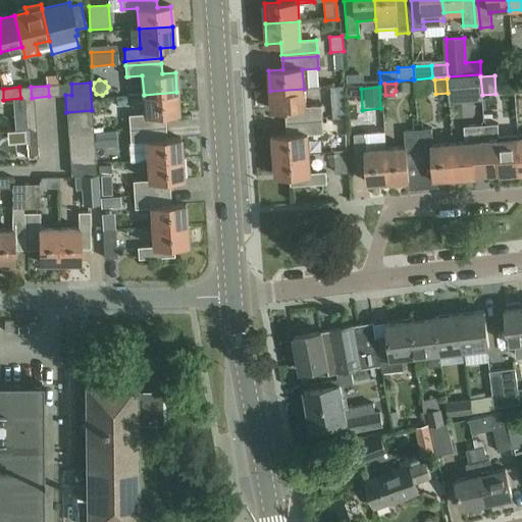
[(304,89),(270,91),(271,111),(286,110),(286,120),(322,118),(321,107),(305,108),(304,89)]
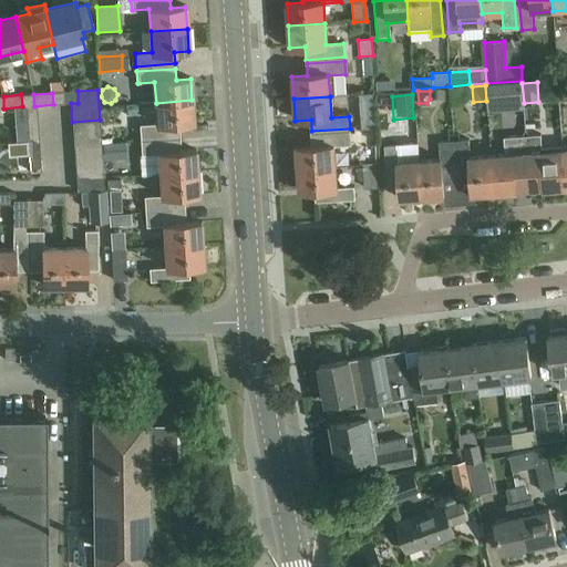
[(192,100),(156,103),(157,124),(141,125),(141,137),(179,135),(179,124),(194,123),(192,100)]
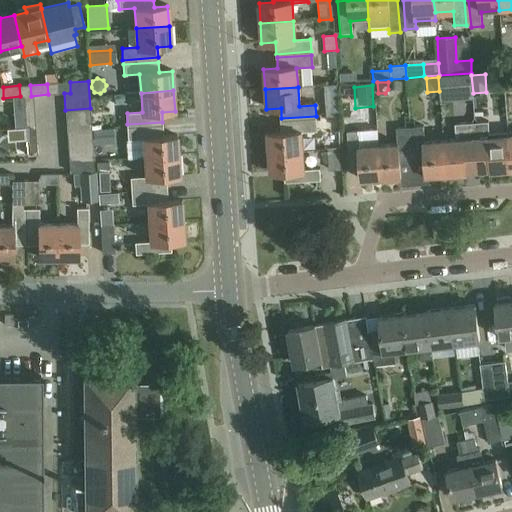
[(339,104),(326,104),(327,115),(340,114),(339,104)]
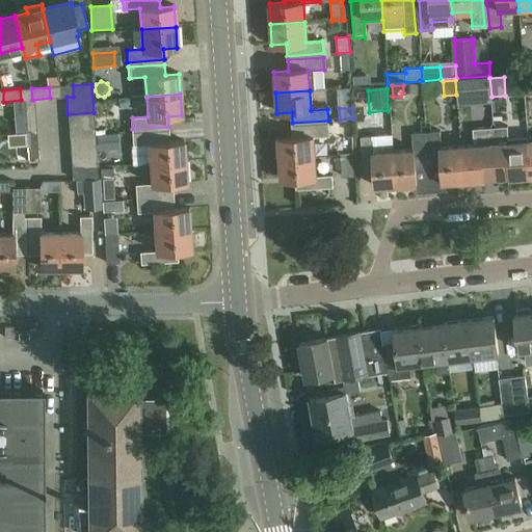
[(94,112),(68,114),(69,127),(95,126),(94,112)]
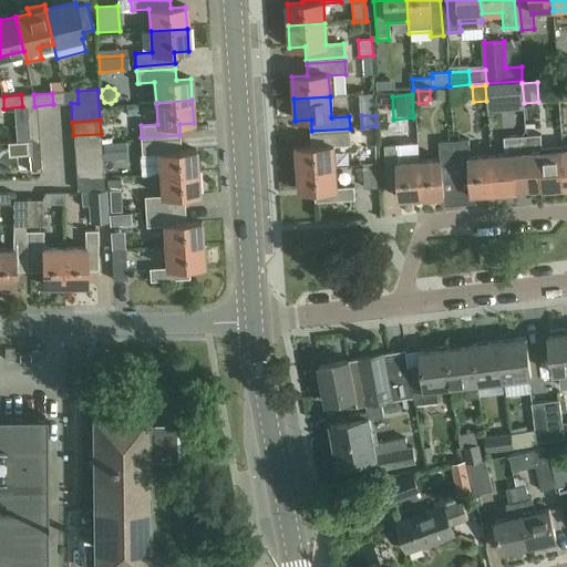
[(38,122),(27,123),(28,142),(39,141),(38,122)]
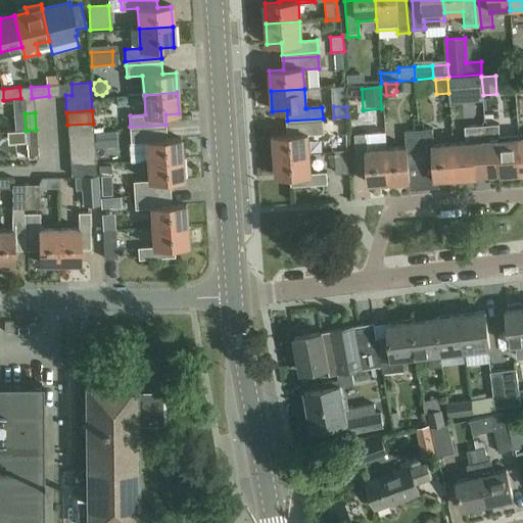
[(276,156),(308,154),(306,136),(324,135),(323,123),(287,126),(288,136),(274,137),(276,156)]
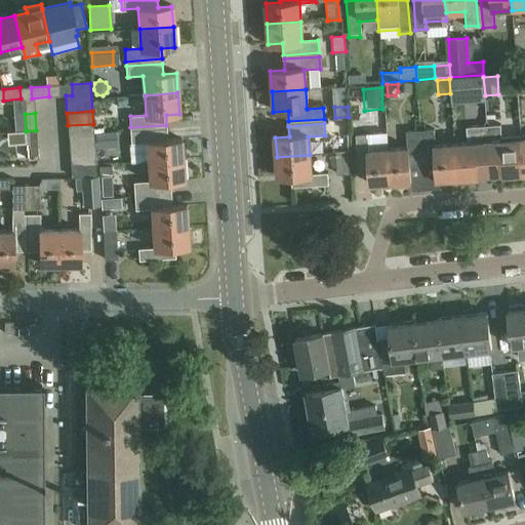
[(94,136),(93,124),(68,125),(69,137),(94,136)]
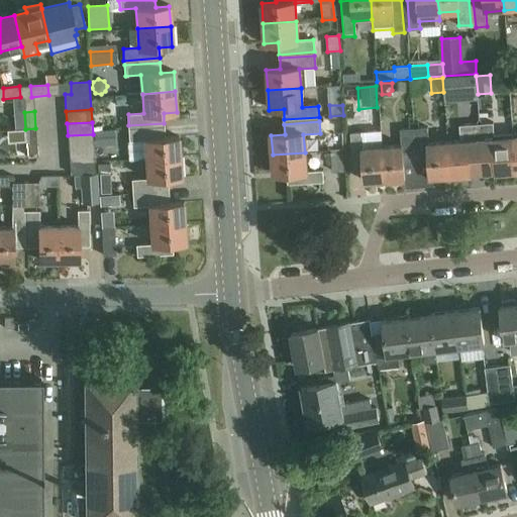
[(512,171),(516,171),(513,137),(513,132),(494,134),(493,122),(480,123),(483,170),(495,170),(495,172),(499,172),(499,175),(513,174),(512,171)]
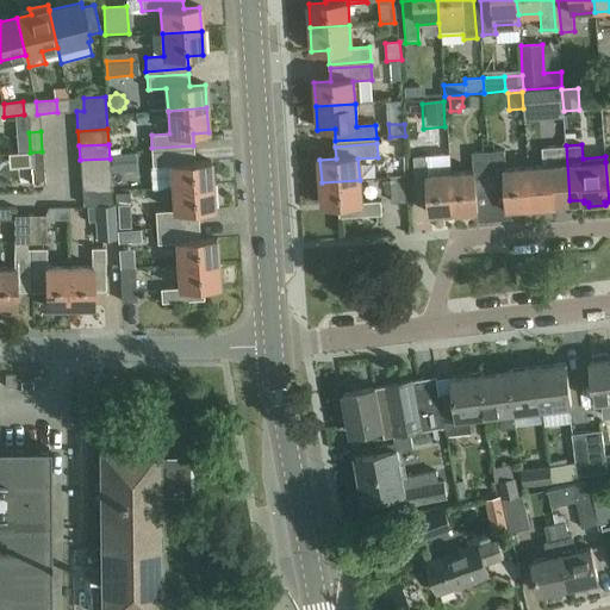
[(554,201),(570,200),(566,145),(542,147),(543,167),(529,167),(531,206),(555,205),(554,201)]
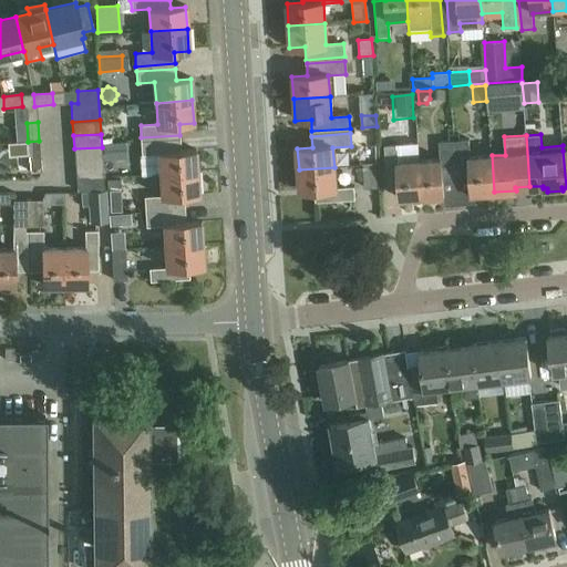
[(161,175),(197,173),(196,151),(181,152),(181,140),(141,142),(142,155),(160,154),(161,175)]
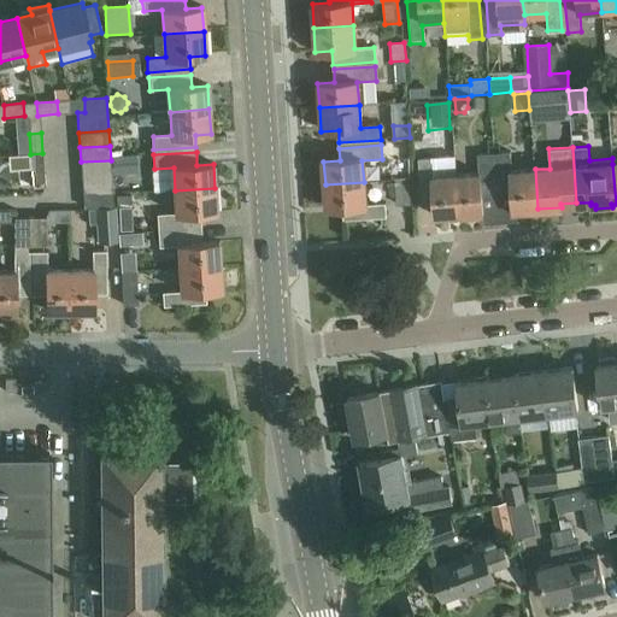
[(513,210),(538,209),(535,169),(512,171),(511,152),(497,153),(499,195),(512,194),(513,210)]
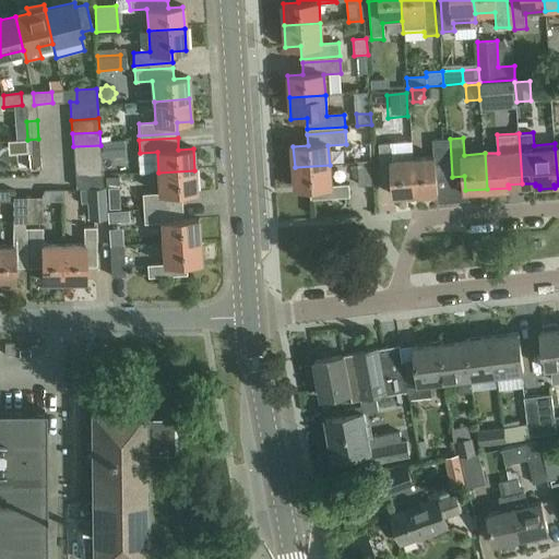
[(38,139),(27,140),(30,170),(40,169),(38,139)]
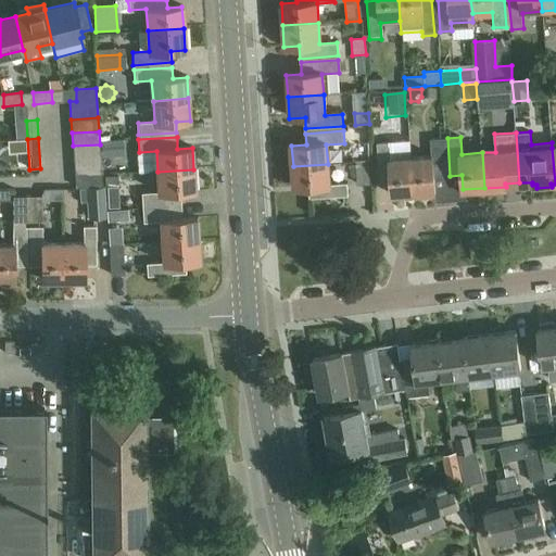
[(100,141),(101,154),(122,153),(121,140),(100,141)]
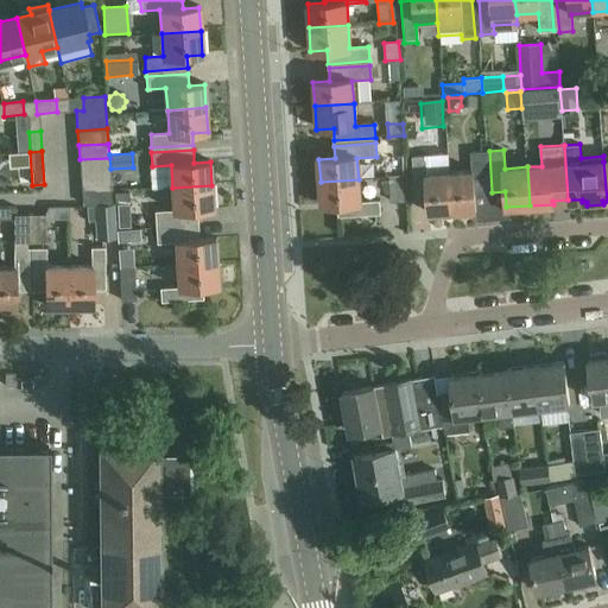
[(472,172),(449,173),(451,213),(476,211),(475,195),(487,195),(483,153),(470,154),(472,172)]
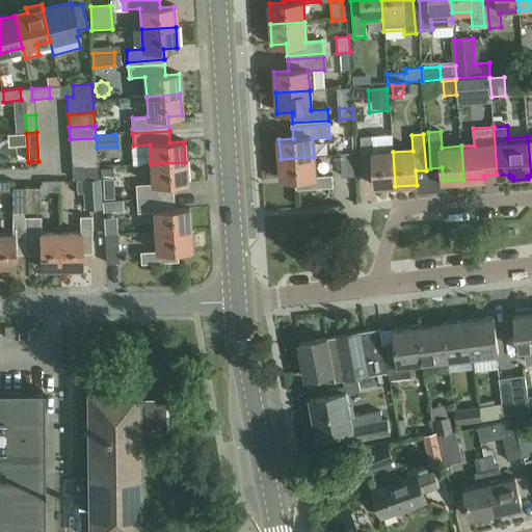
[(395,186),(393,152),(374,154),(373,137),(361,138),(363,175),(373,174),(374,187),(395,186)]
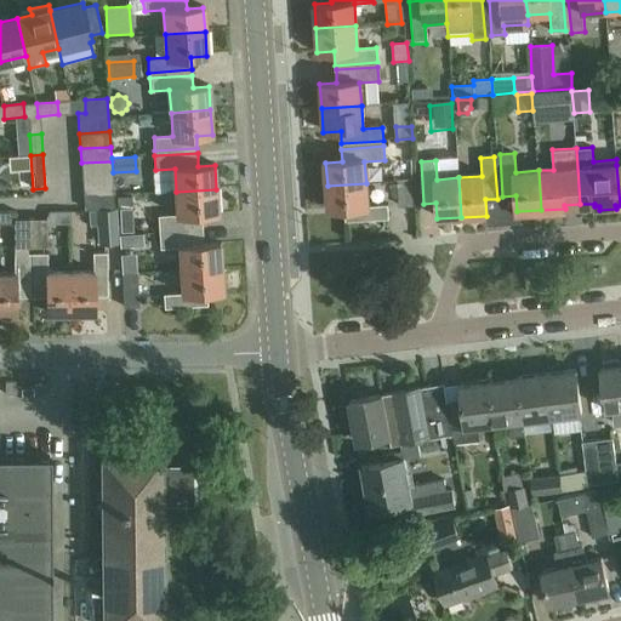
[(112,161),(81,163),(83,178),(112,176),(112,161)]
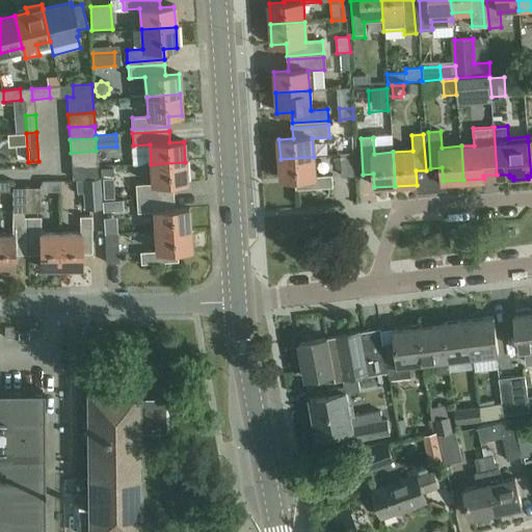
[(97,164),(96,151),(71,153),(72,165),(97,164)]
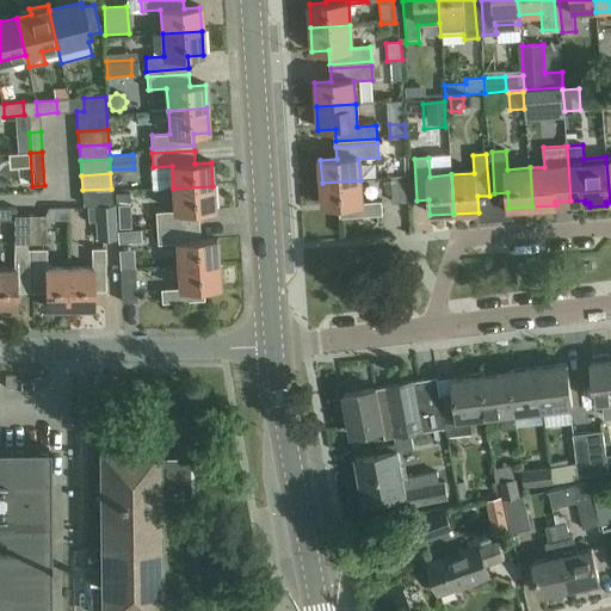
[(406,177),(392,178),(392,179),(387,180),(388,193),(393,193),(393,203),(408,202),(406,177)]
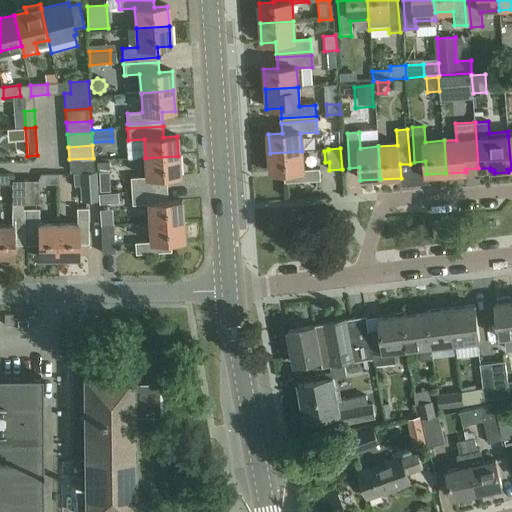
[(302,151),(270,153),(271,173),(285,172),(285,183),(321,180),(320,169),(303,170),(302,151)]
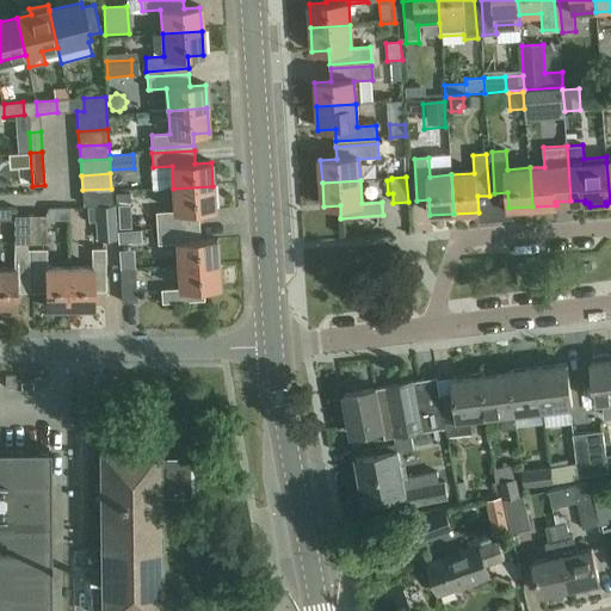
[(199,223),(198,211),(214,210),(213,186),(173,189),(174,211),(156,213),(158,227),(199,223)]
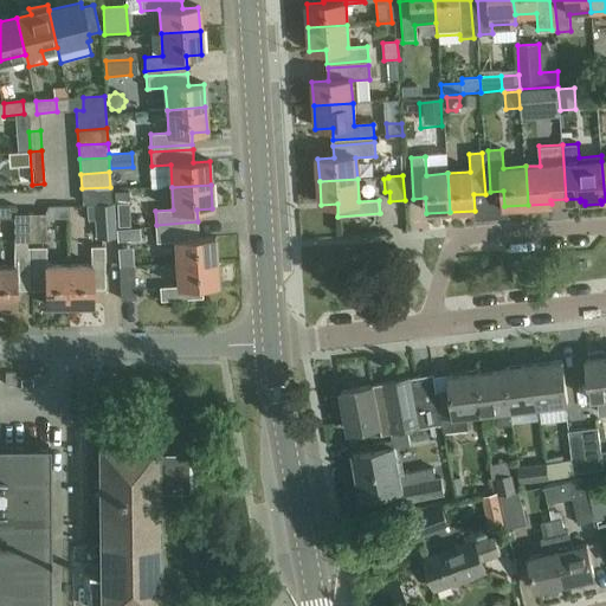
[(111,202),(110,187),(82,188),(83,204),(111,202)]
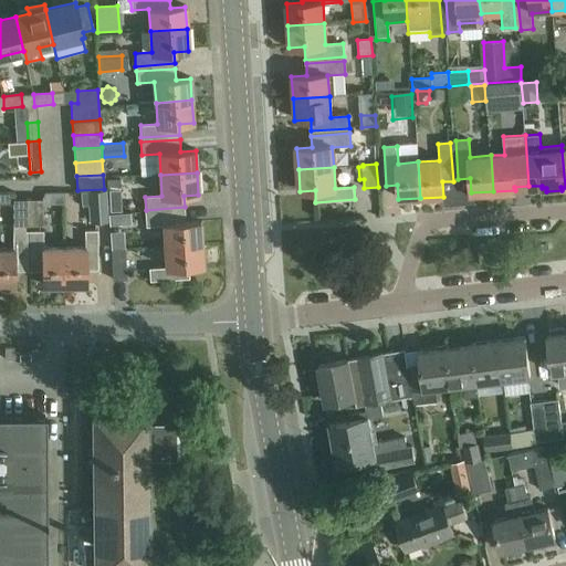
[(106,179),(107,189),(109,189),(111,211),(122,210),(121,178),(106,179)]
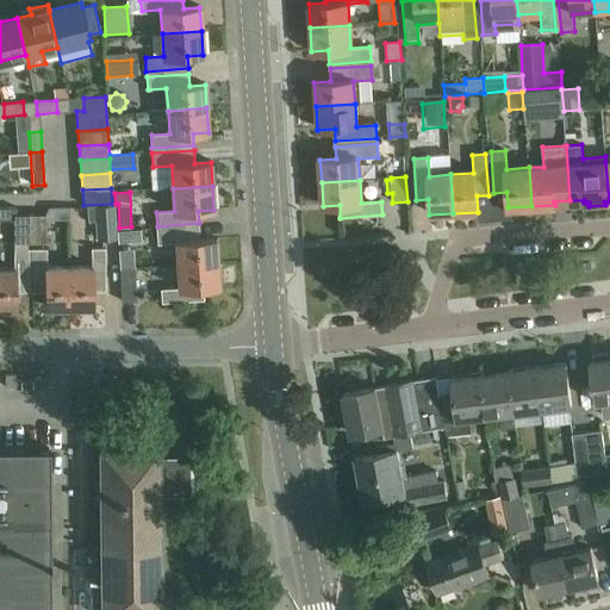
[(118,238),(117,230),(116,204),(87,206),(88,221),(95,221),(97,240),(118,238)]
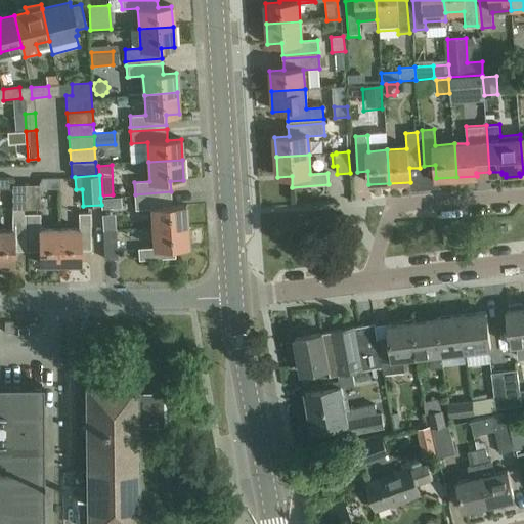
[(13,179),(10,179),(0,178),(0,188),(11,189),(11,184),(13,184),(13,179)]
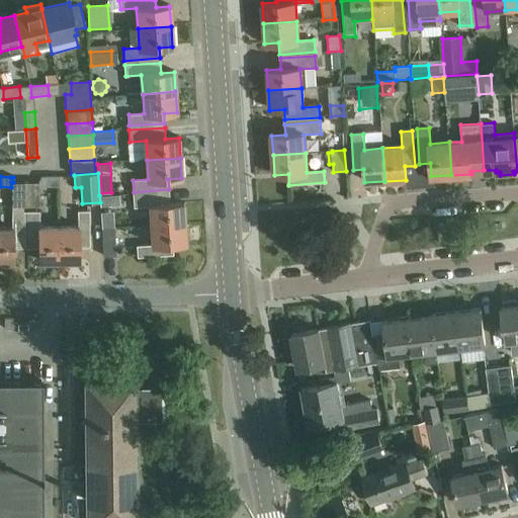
[(59,177),(58,177),(40,177),(37,182),(39,182),(39,187),(58,187),(59,177)]
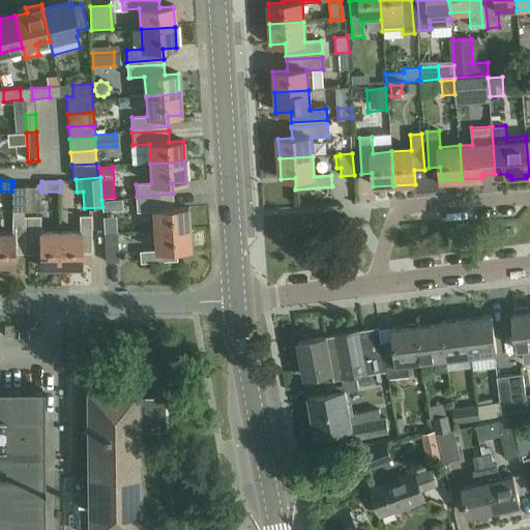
[(26,186),(13,186),(11,186),(11,192),(12,211),(26,211),(26,186)]
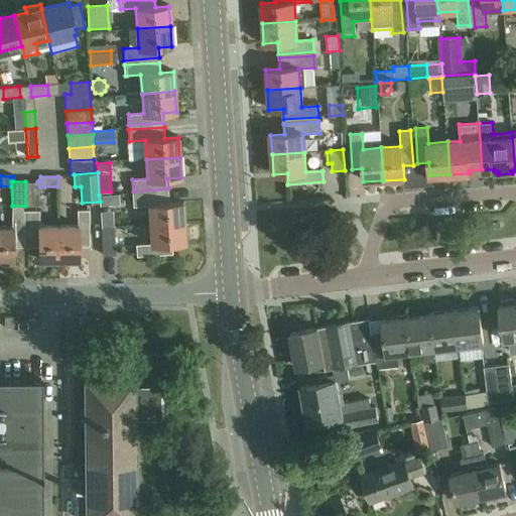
[(37,181),(25,181),(25,206),(39,206),(39,186),(39,181),(37,181)]
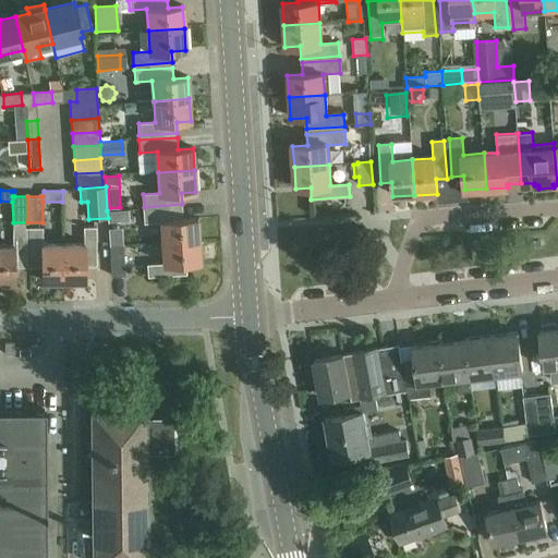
[(129,209),(107,210),(108,218),(108,221),(130,220),(129,209)]
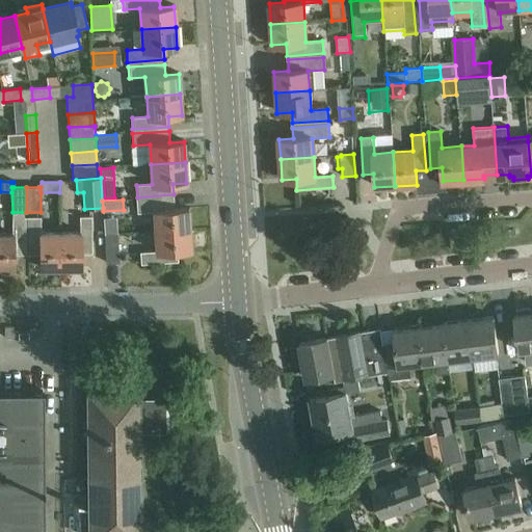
[(190,230),(189,209),(175,210),(174,200),(137,202),(138,213),(155,212),(156,232),(190,230)]
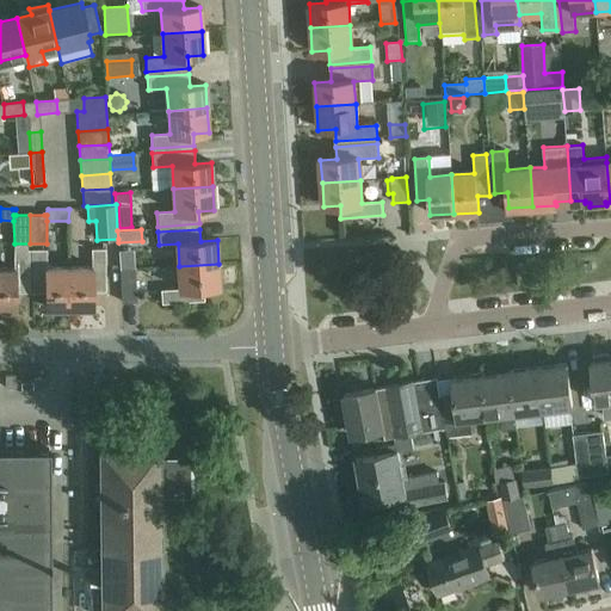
[(71,309),(69,269),(48,270),(47,250),(32,250),(34,294),(45,294),(45,309),(71,309)]
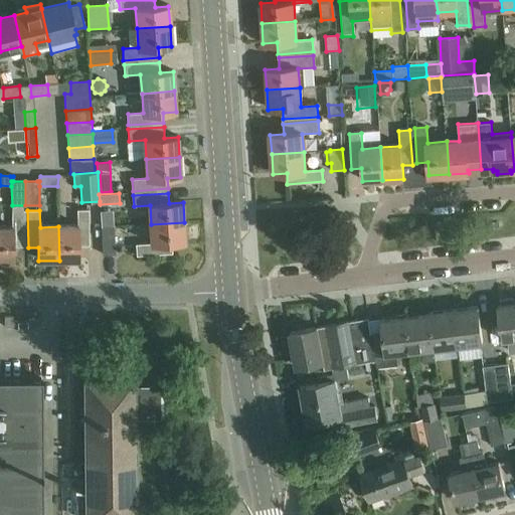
[(58,226),(59,261),(79,261),(79,247),(90,246),(90,210),(77,210),(78,226),(58,226)]
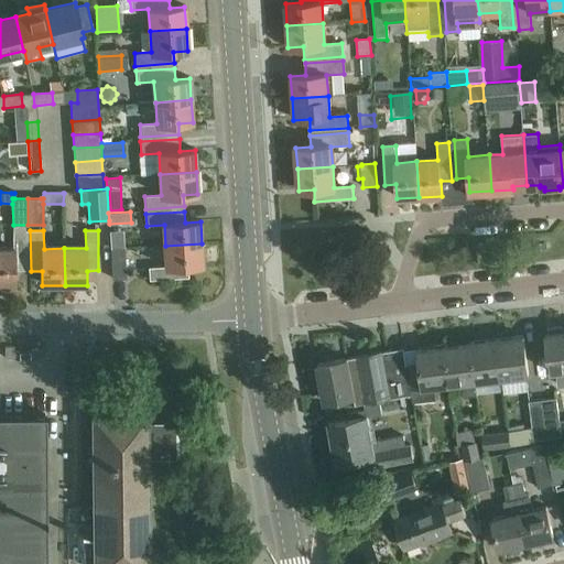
[(12,249),(0,248),(0,285),(14,286),(13,271),(26,271),(25,231),(12,231),(12,249)]
